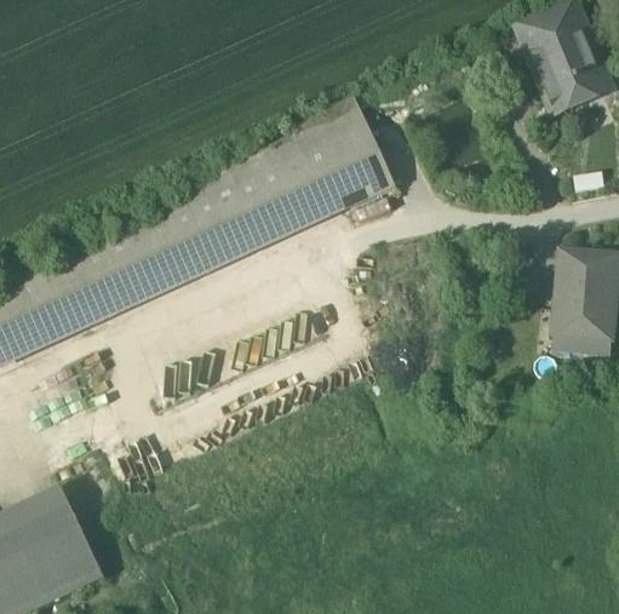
[(519,23),(528,44),(531,42),(585,19),(575,0),(573,0),(519,23)]
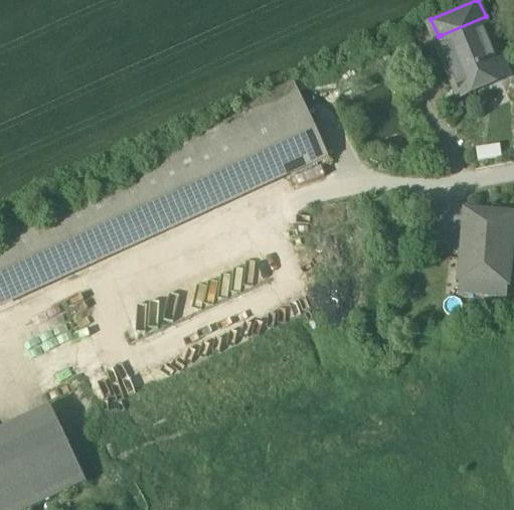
[(440,46),(461,97),(505,77),(490,41),(492,40),(494,36),(486,16),(441,35),(445,44),(440,46)]
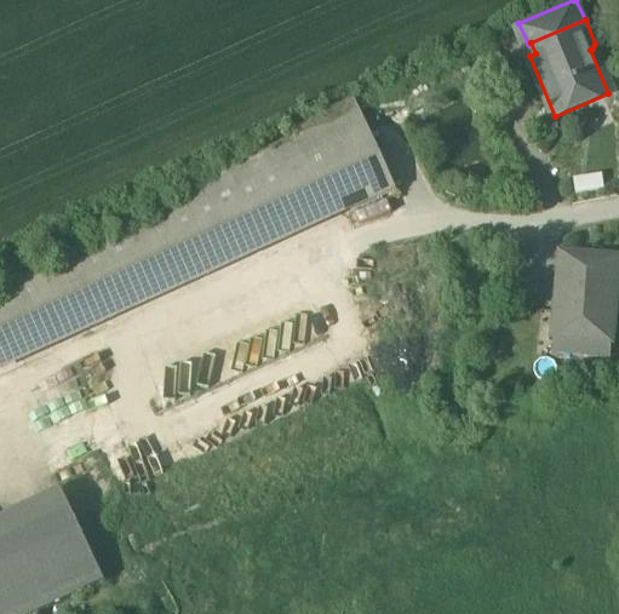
[(188,201),(0,286),(0,368),(397,189),(356,96),(310,116),(293,137),(182,187),(188,201)]
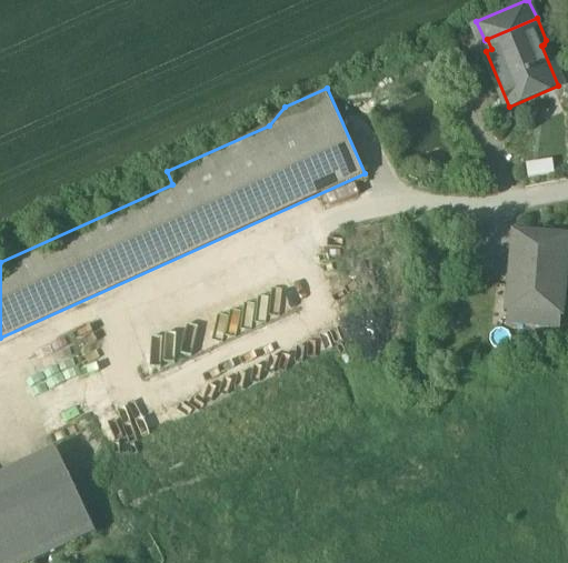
[(554,157),(527,160),(529,174),(555,171),(554,157)]
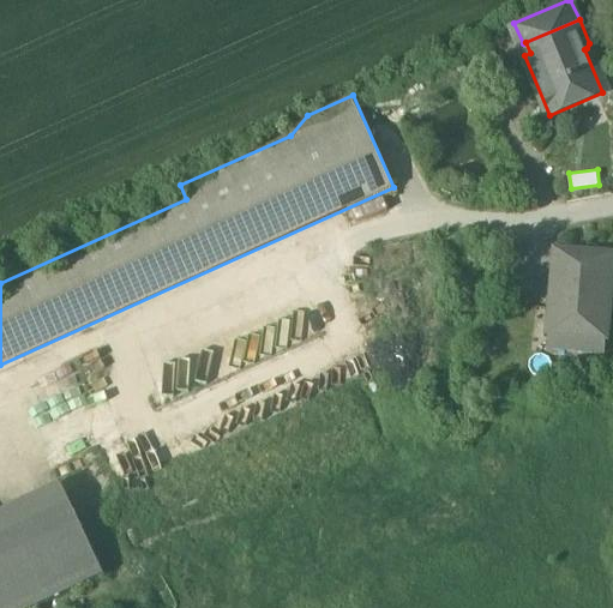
[(605,336),(607,336),(611,286),(606,286),(610,253),(612,254),(612,253),(557,247),(553,284),(563,286),(562,306),(552,306),(550,331),(552,331),(605,336)]
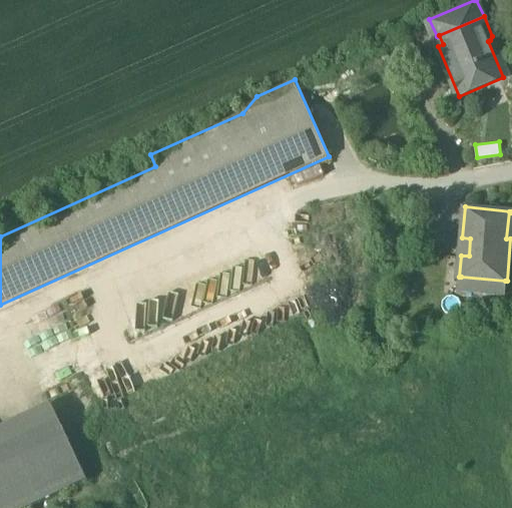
[(505,281),(461,277),(460,290),(504,294),(505,281)]
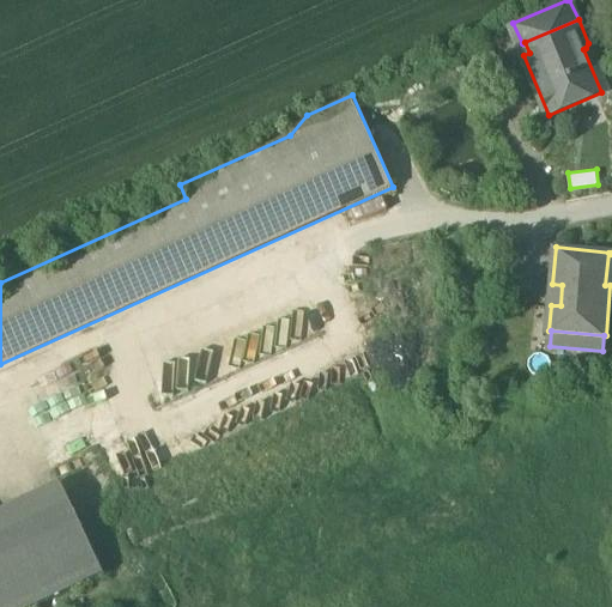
[(162,360),(143,369),(153,396),(173,388),(162,360)]
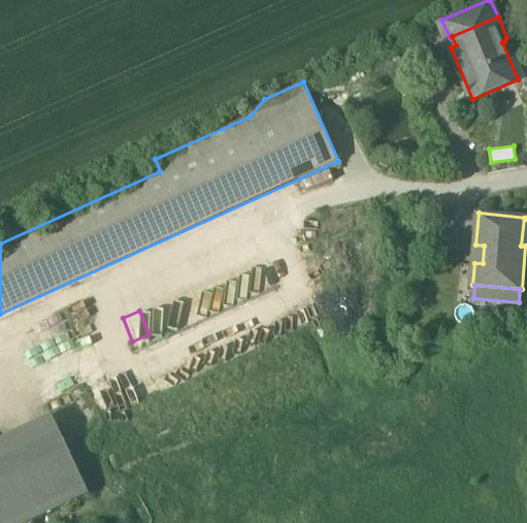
[(0,522),(28,522),(90,494),(54,417),(0,442),(0,522)]
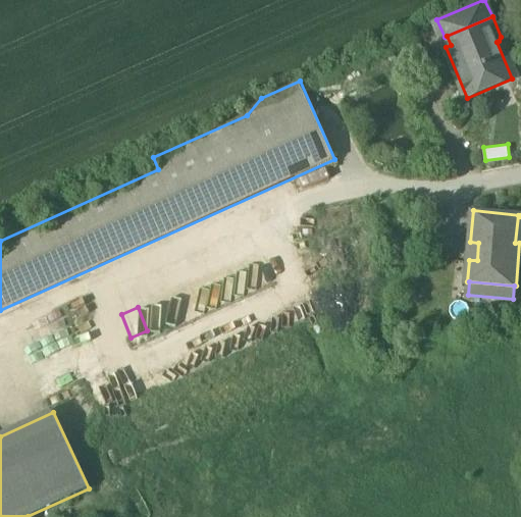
All buildings are outlined.
